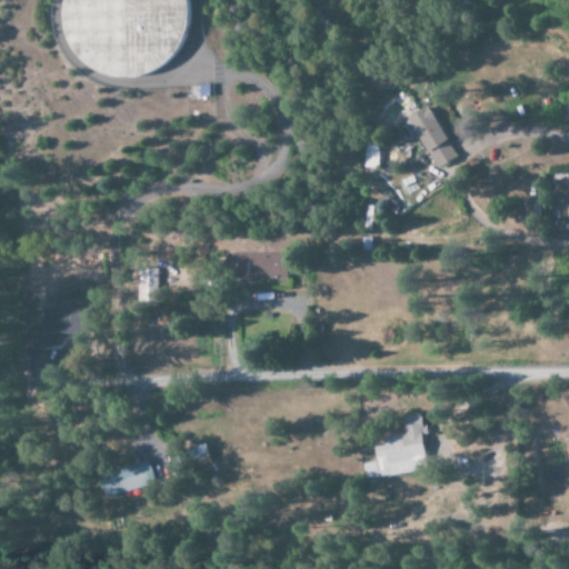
[(168,61),(180,46),(188,28),(189,9),(187,0),(61,0),(60,8),(61,27),(68,45),(80,60),(96,71),(115,77),(133,77),(152,72),(168,61)]
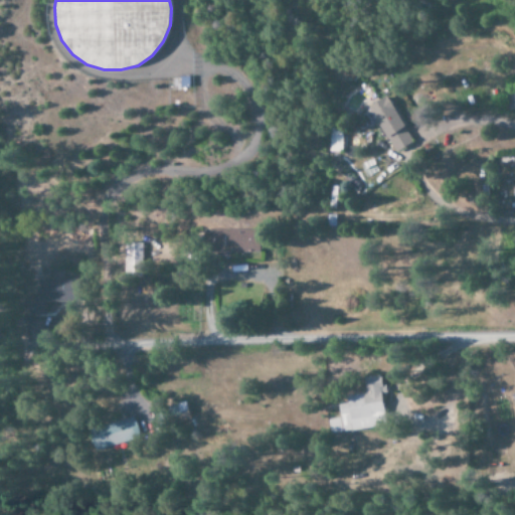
[(369,104),(392,156),(412,147),(389,96),(369,104)]
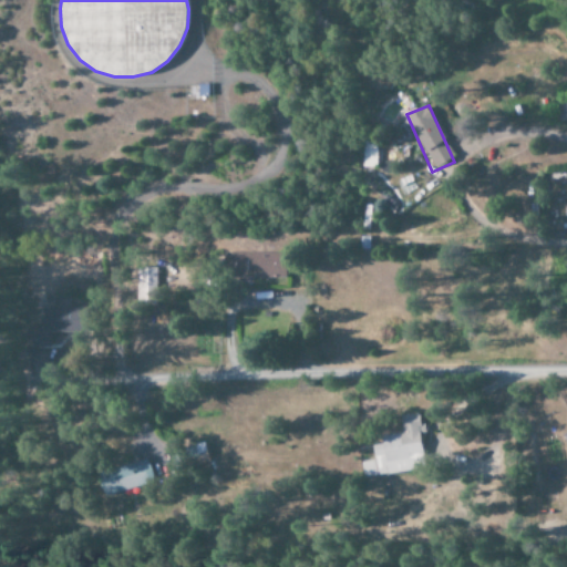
[(286,277),(286,253),(223,254),(223,278),(286,277)]
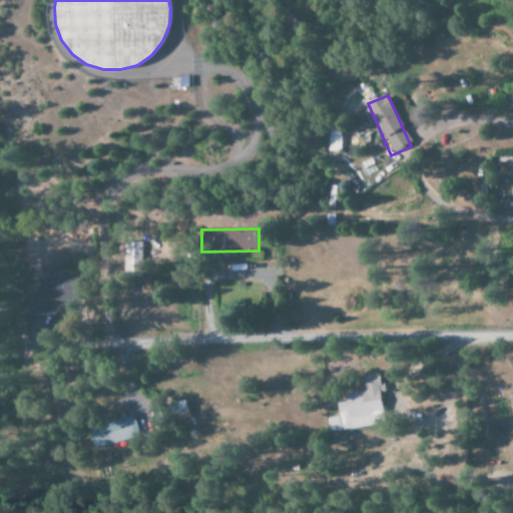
[(142,242),(124,241),(123,275),(141,275),(142,242)]
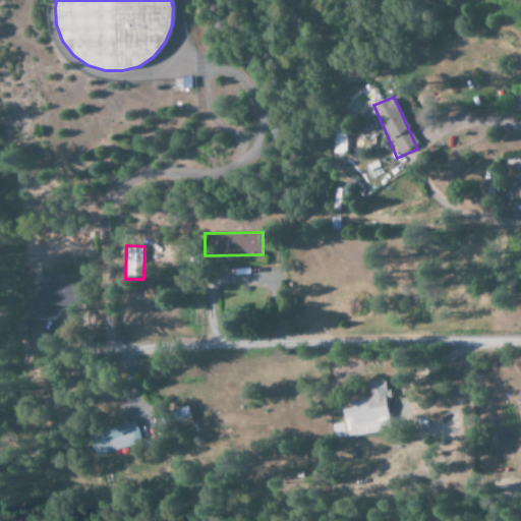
[(27,300),(29,329),(35,329),(34,319),(61,317),(61,306),(67,306),(66,282),(38,283),(39,300),(27,300)]
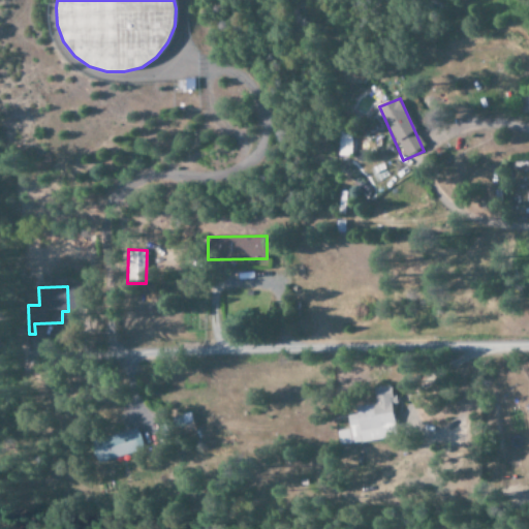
[(339,445),(398,437),(393,404),(394,404),(391,385),(373,389),(375,404),(355,407),(356,414),(347,415),(349,429),(337,431),(339,445)]
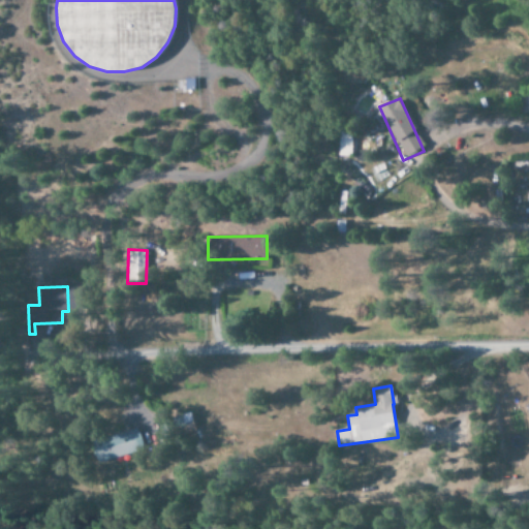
[(195,432),(191,412),(176,416),(180,435),(195,432)]
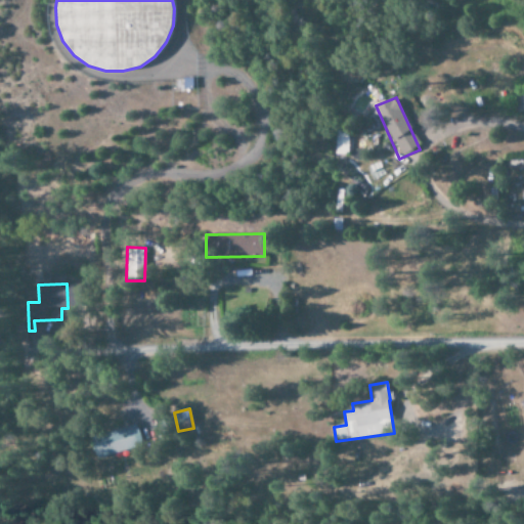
[(141,445),(135,424),(90,437),(96,459),(141,445)]
